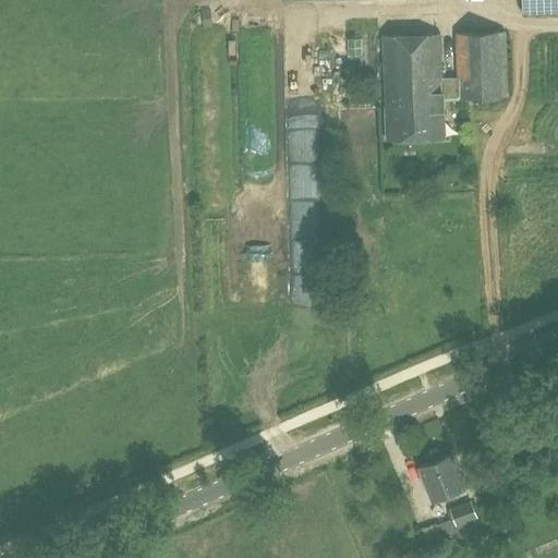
[(557,0),(522,0),(523,13),(557,12),(557,0)]
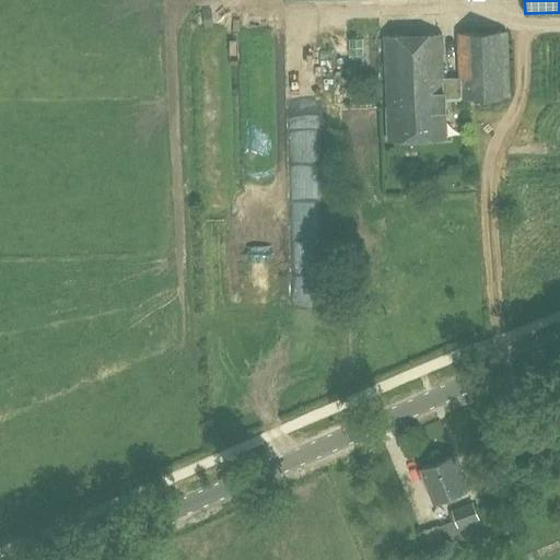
[(456,35),(458,80),(459,101),(509,98),(506,33),(456,35)]
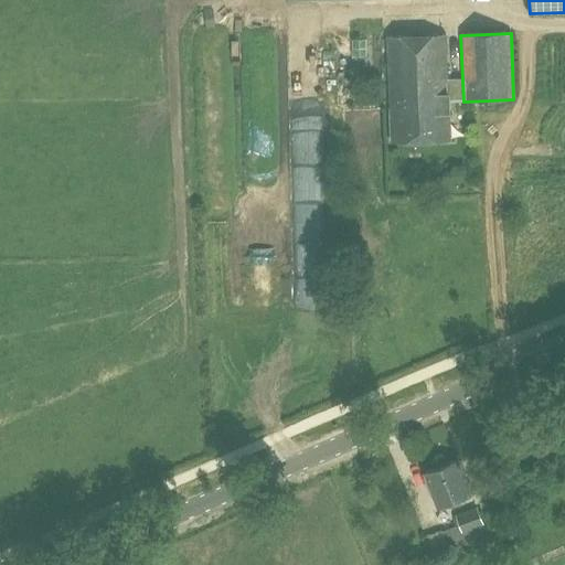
[(448,103),(464,102),(462,81),(447,82),(446,36),(386,39),(391,145),(450,142),(448,103)]
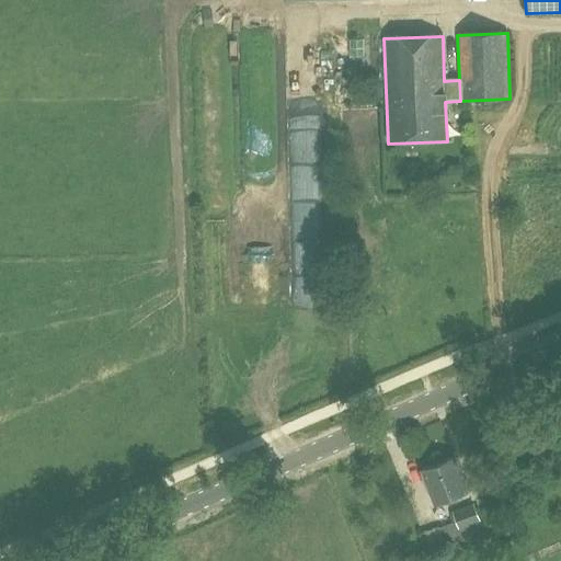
[(454,457),(421,471),(435,506),(469,492),(454,457)]
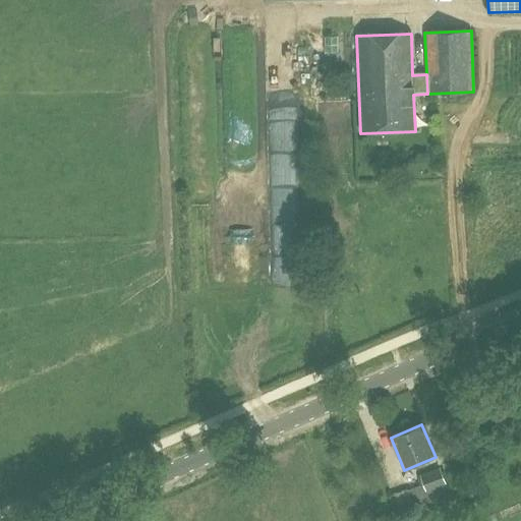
[(440,468),(419,475),(422,484),(394,497),(400,515),(391,519),(391,520),(413,520),(419,519),(418,516),(420,515),(420,517),(454,503),(440,468)]
